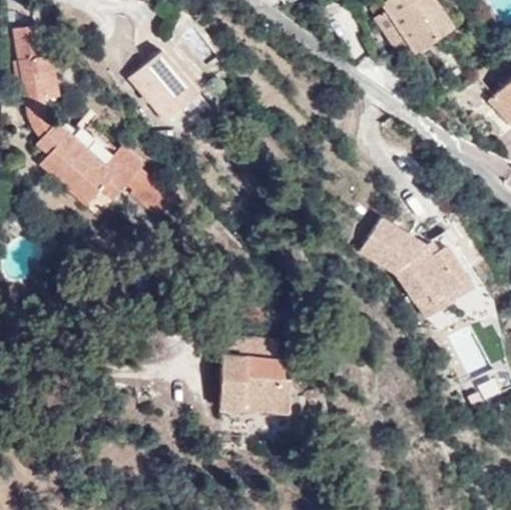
[(430,0),(383,0),(380,3),(385,10),(411,47),(414,54),(450,29),(430,0)]
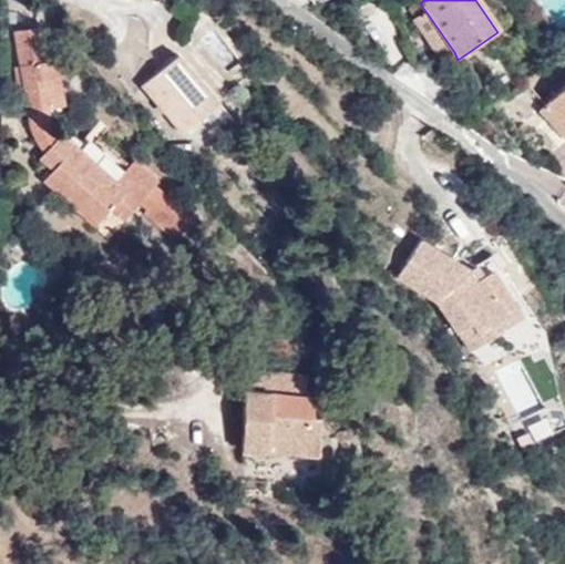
[(329,8),(335,22),(348,18),(342,2),(329,8)]
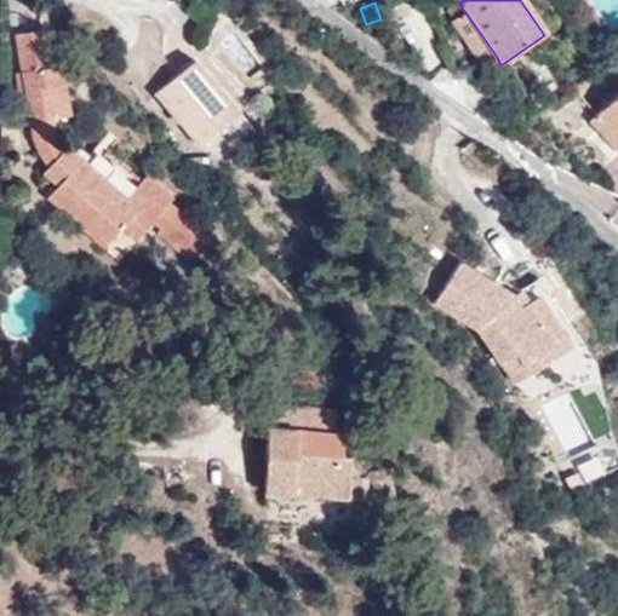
[(465,12),(459,4),(445,13),(452,22),(465,12)]
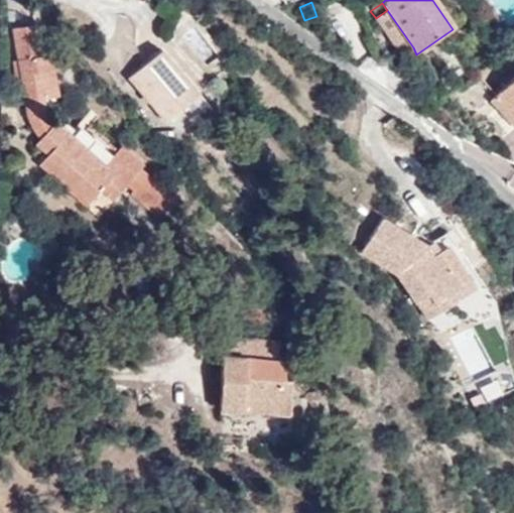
[(387,10),(376,18),(401,56),(413,47),(387,10)]
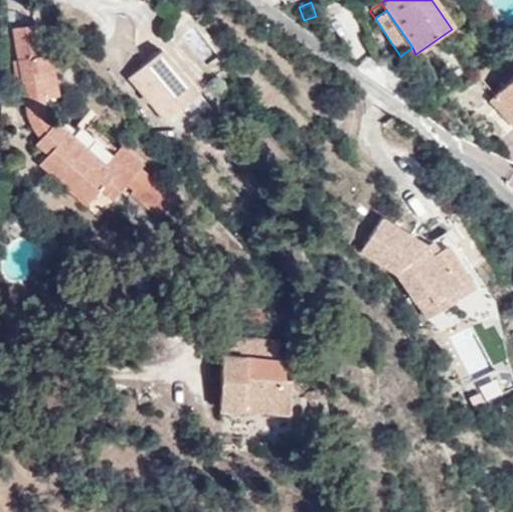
[(12,30),(18,61),(21,76),(15,77),(14,77),(16,90),(21,90),(24,103),(39,101),(45,100),(43,83),(52,81),(47,55),(40,56),(35,26),(12,30)]
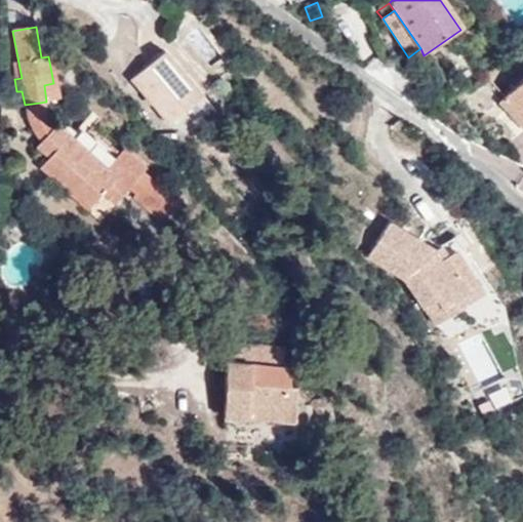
[(168,126),(201,97),(162,52),(130,82),(168,126)]
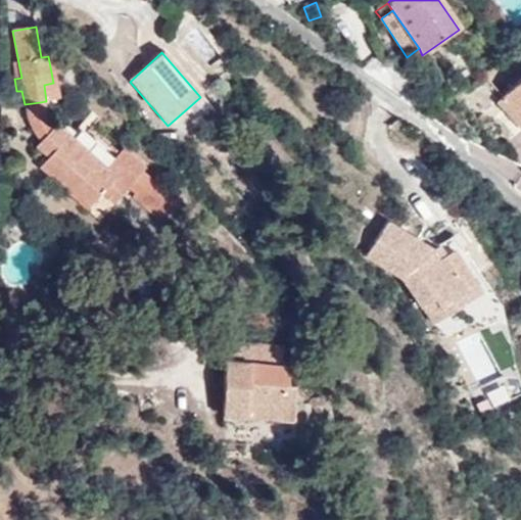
[(21,78),(18,62),(12,63),(15,79),(21,78)]
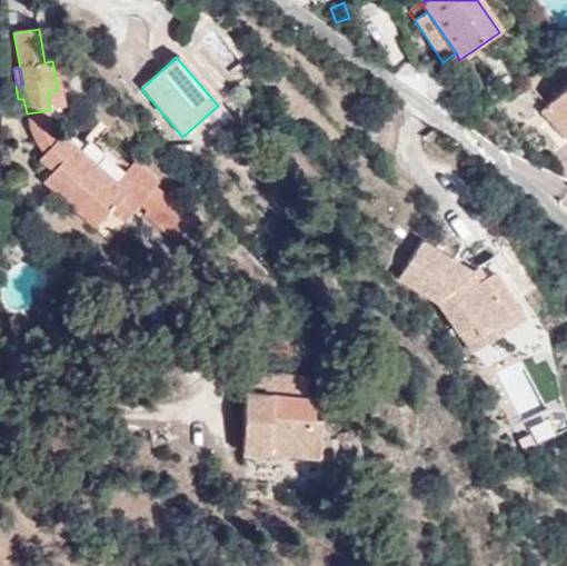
[(566,87),(549,103),(566,122),(566,87)]
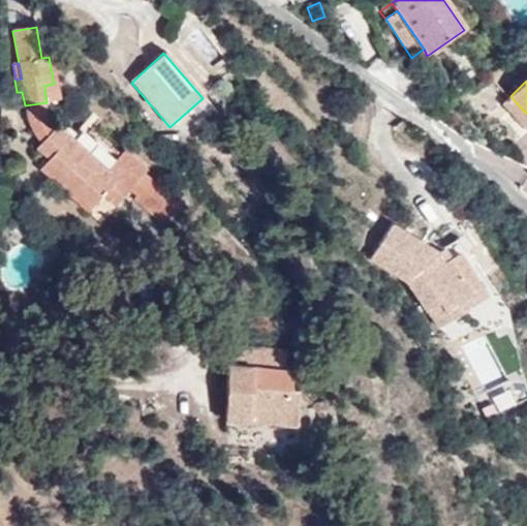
[(57,100),(54,84),(44,86),(47,102),(57,100)]
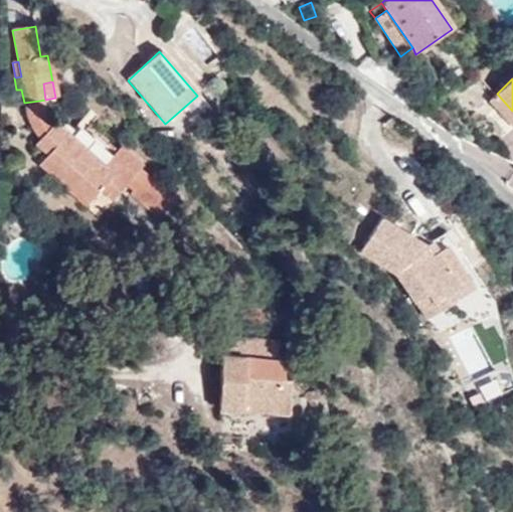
[(512,129),(512,111),(497,94),(488,103),(512,129)]
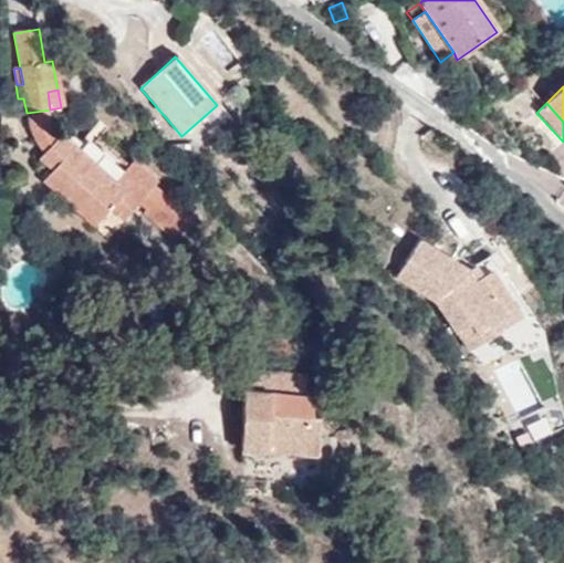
[(43,111),(27,113),(31,134),(38,147),(44,154),(55,141),(50,132),(47,122),(43,111)]
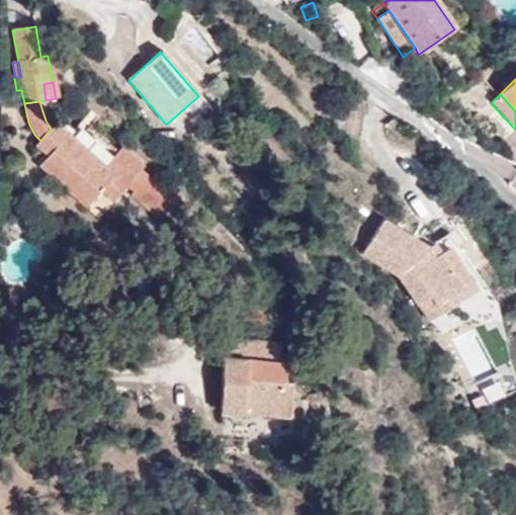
[(51,129),(40,141),(35,146),(48,157),(39,167),(56,181),(64,171),(94,199),(101,191),(111,202),(127,185),(134,192),(131,195),(157,219),(172,200),(140,171),(143,168),(121,149),(103,169),(70,141),(71,138),(58,126),(54,131),(51,129)]
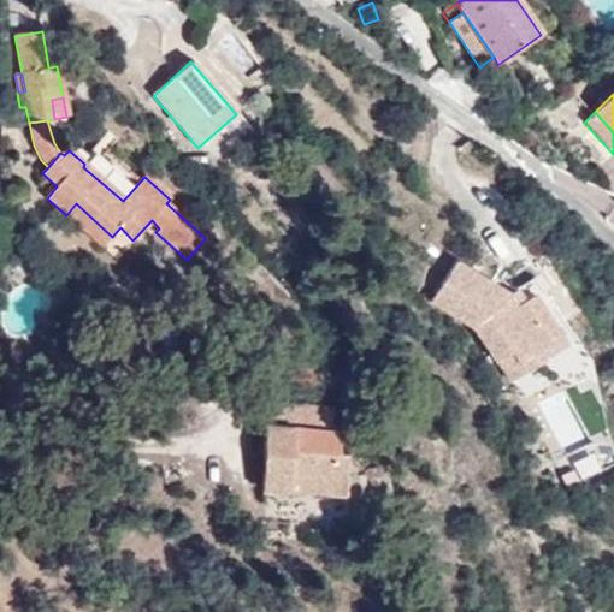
[(76,203),(66,215),(102,248),(112,237),(76,203)]
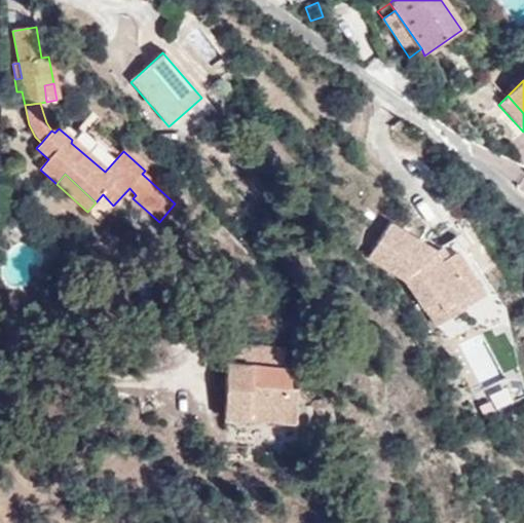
[(440,263),(433,252),(386,224),(366,259),(403,282),(421,309),(435,301),(441,311),(470,293),(485,284),(455,237),(440,248),(447,258),(440,263)]
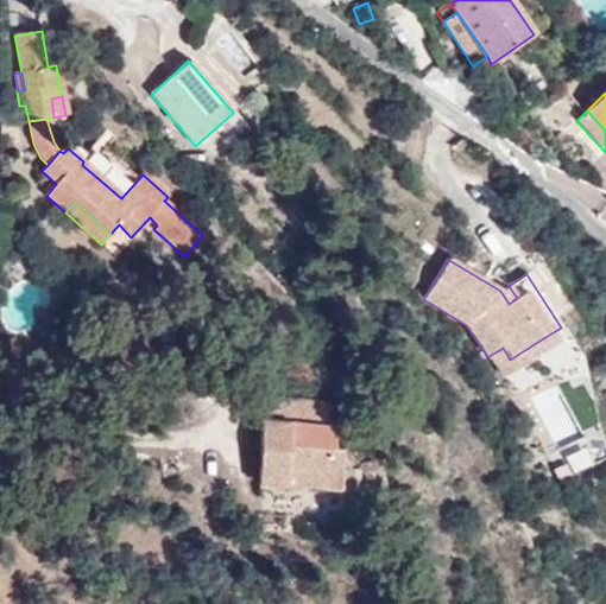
[(509,286),(500,291),(509,304),(517,298),(509,286)]
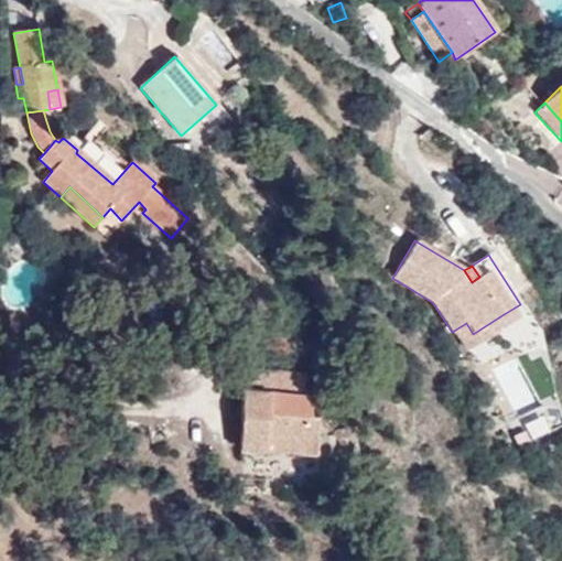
[(525,313),(520,304),(504,314),(508,323),(525,313)]
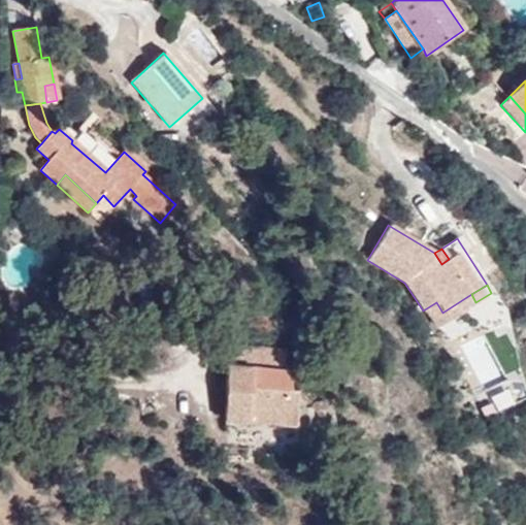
[(436,302),(423,310),(435,329),(475,302),(471,294),(442,313),(436,302)]
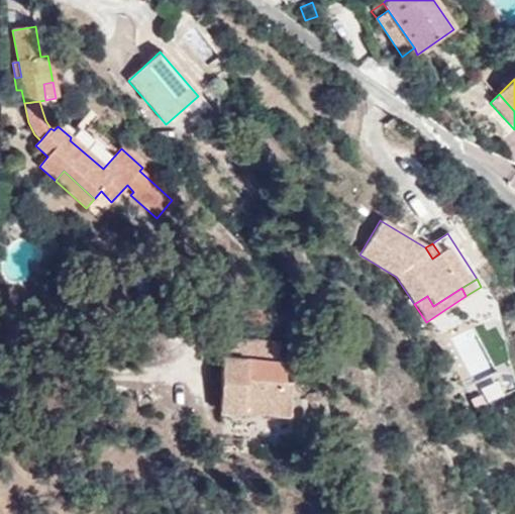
[(243,325),(261,323),(259,310),(240,312),(243,325)]
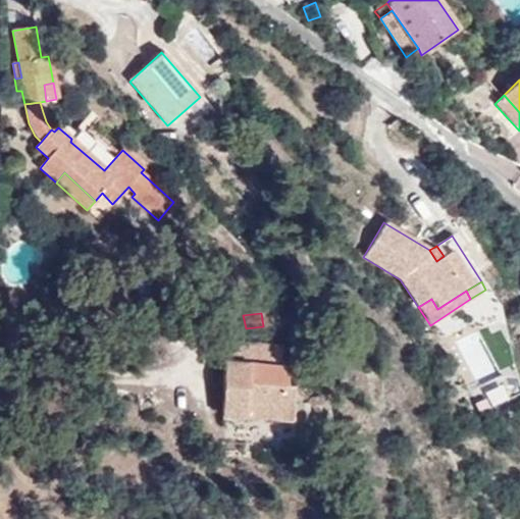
[(278,347),(227,343),(226,360),(224,360),(221,417),(292,420),(293,383),(287,383),(287,365),(278,365),(278,347)]
